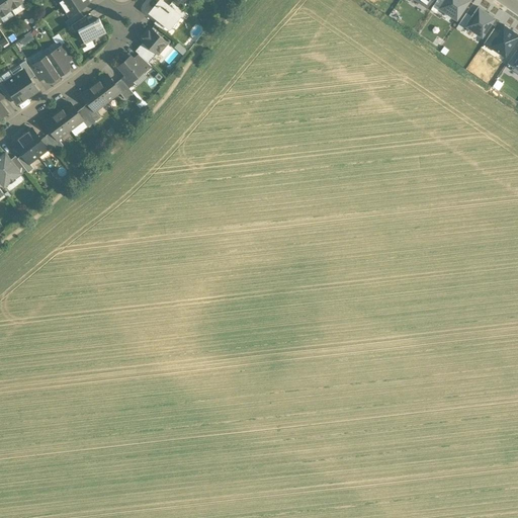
[(3,0),(0,0),(0,15),(10,9),(3,0)]
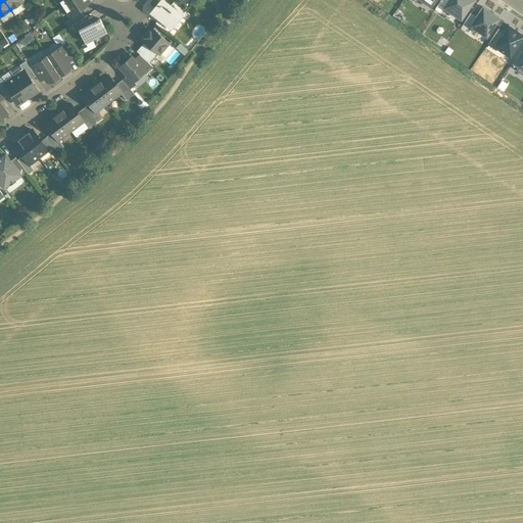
[(3,0),(10,9),(21,2),(20,0),(3,0)]
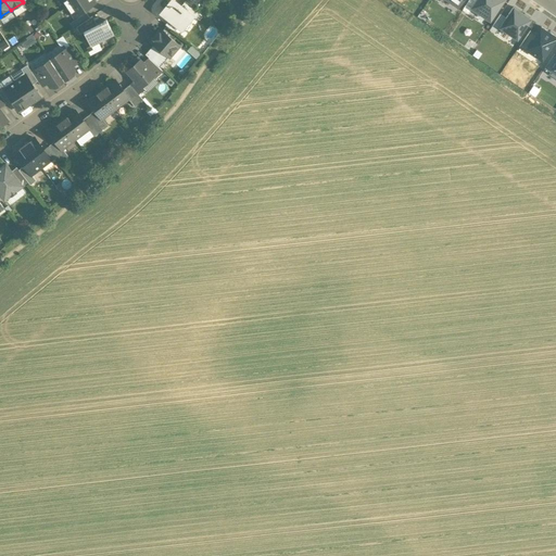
[(92,0),(77,0),(66,8),(74,19),(96,3),(92,0)]
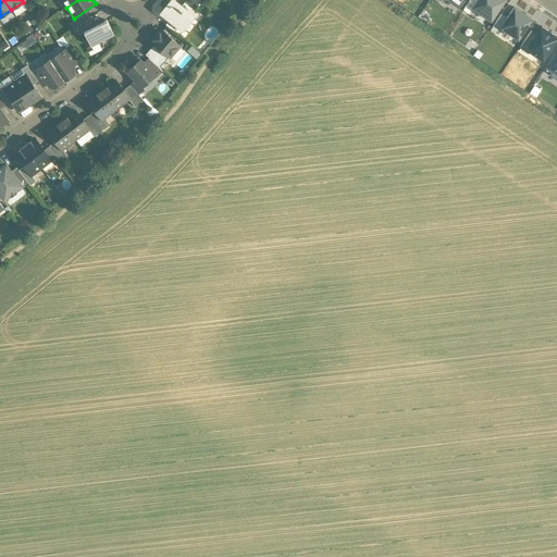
[(193,17),(194,15),(182,7),(174,0),(169,0),(159,14),(169,21),(177,28),(182,32),(193,17)]
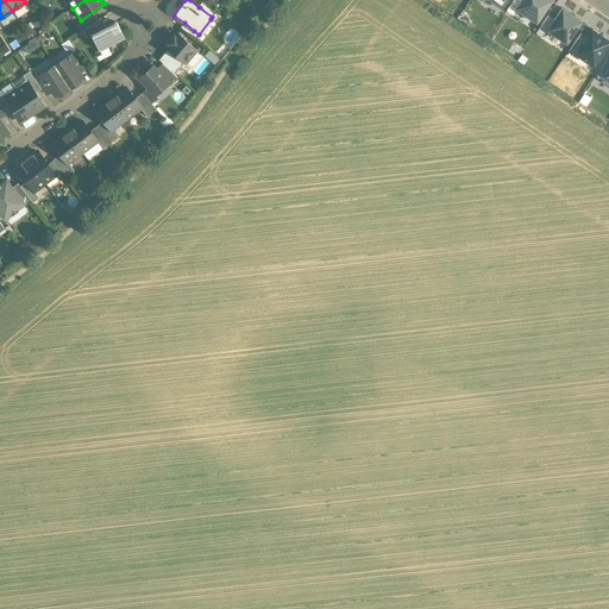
[(516,8),(522,0),(514,0),(507,12),(512,16),(516,8)]
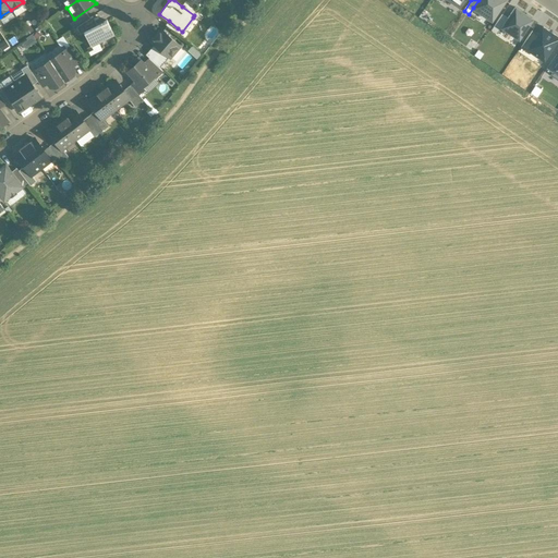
[(502,0),(478,0),(473,8),(490,20),(502,0)]
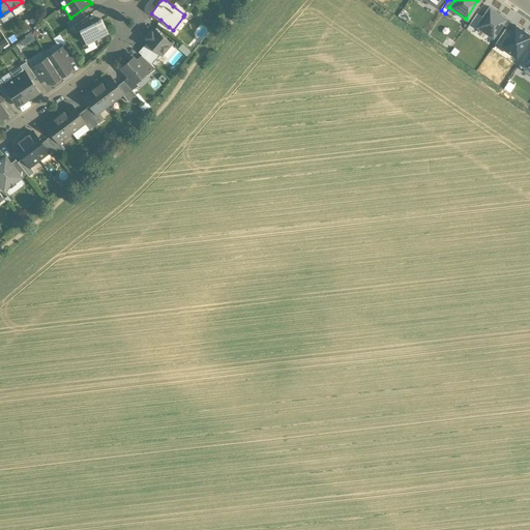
[(185,18),(189,12),(176,2),(173,6),(184,15),(183,17),(185,18)]
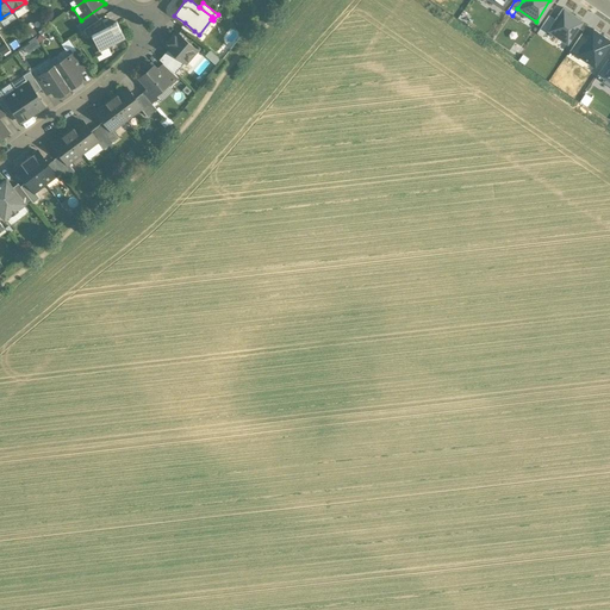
[(562,8),(554,20),(548,31),(568,44),(583,23),(562,8)]
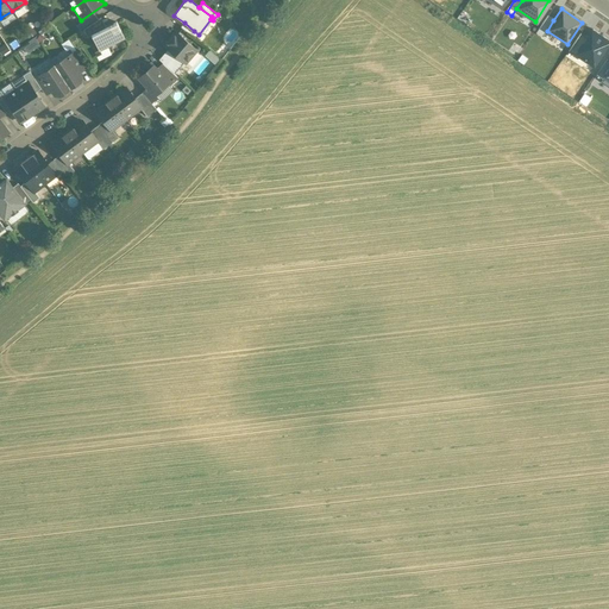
[(94,14),(76,26),(80,32),(83,30),(98,20),(94,14)]
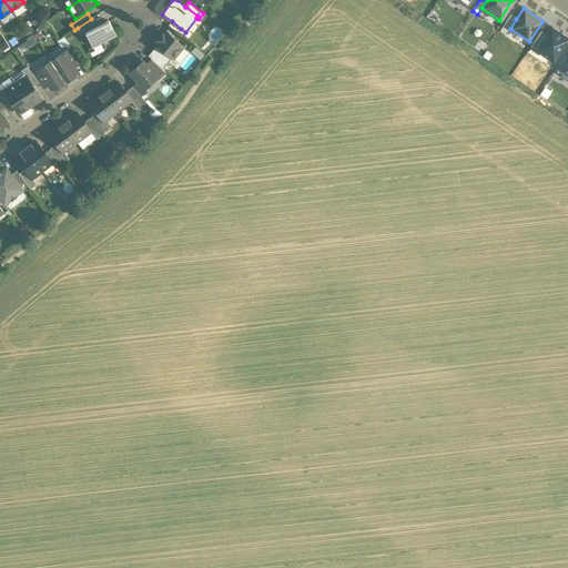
[(505,36),(510,29),(516,19),(510,16),(499,32),(505,36)]
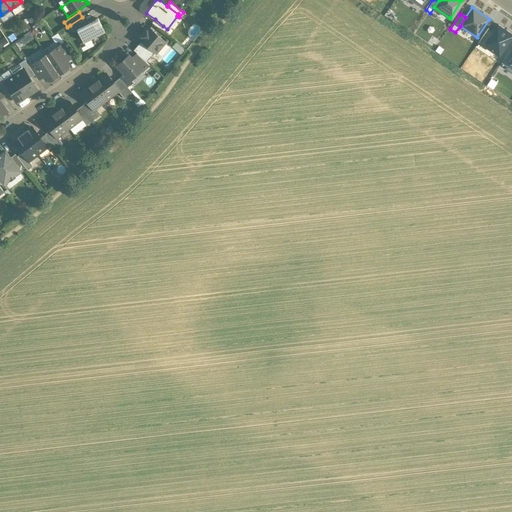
[(82,17),(70,25),(73,31),(76,30),(76,29),(88,23),(84,15),(82,17)]
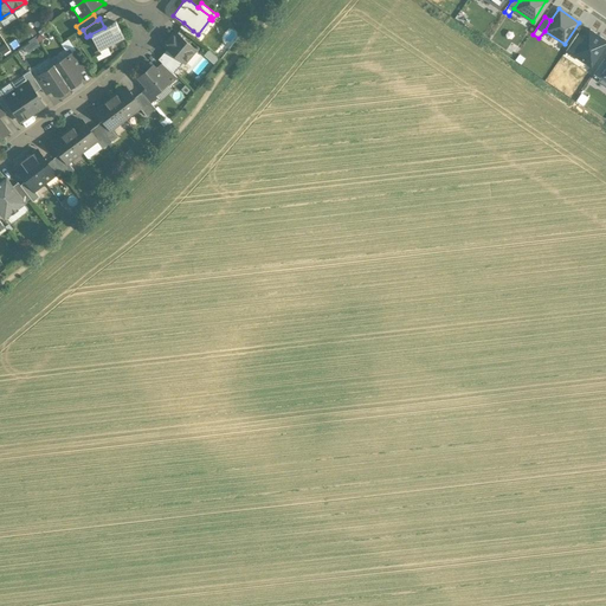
[(104,27),(90,34),(90,36),(98,50),(123,38),(115,23),(104,27)]
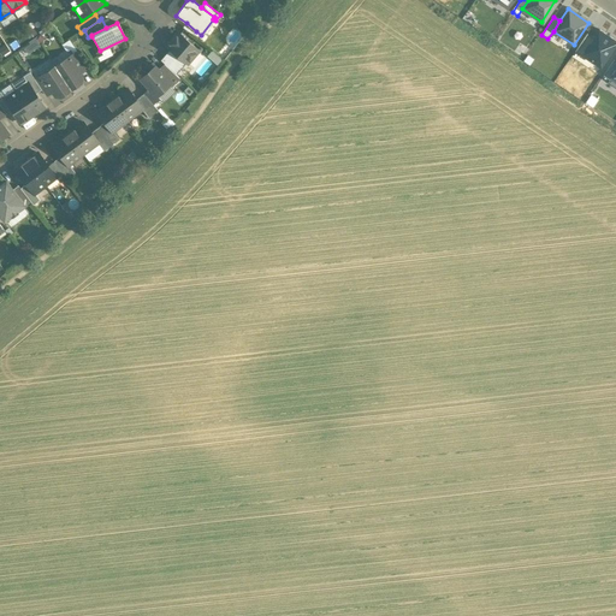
[(196,31),(187,23),(182,29),(193,36),(196,31)]
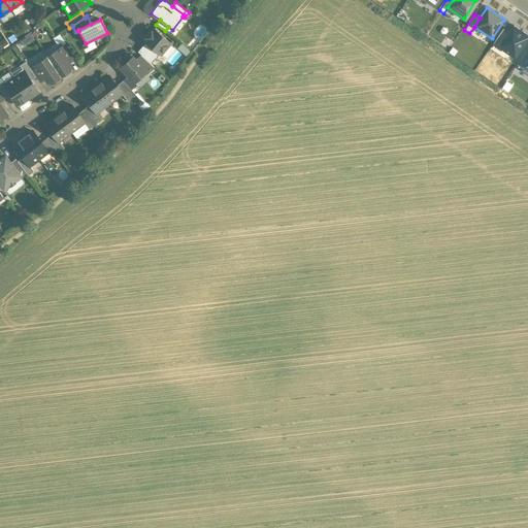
[(527,36),(514,26),(508,33),(500,46),(517,58),(527,40),(527,36)]
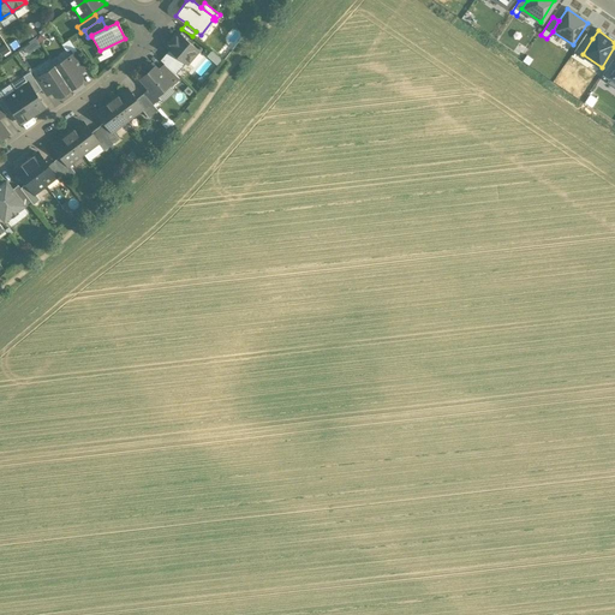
[(197,51),(177,33),(166,46),(169,49),(186,64),(197,51)]
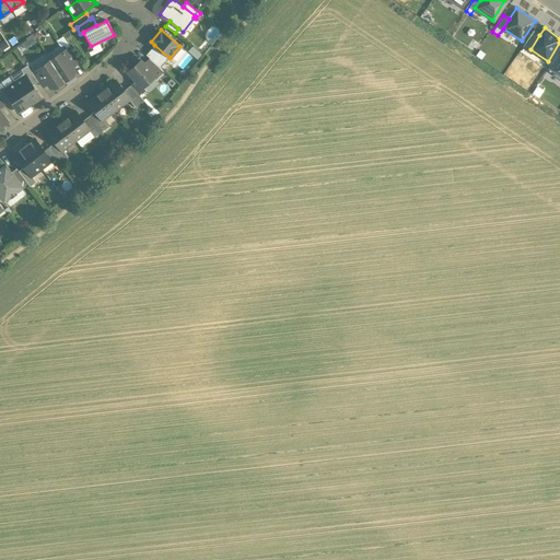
[(529,51),(531,49),(539,35),(534,32),(523,47),(529,51)]
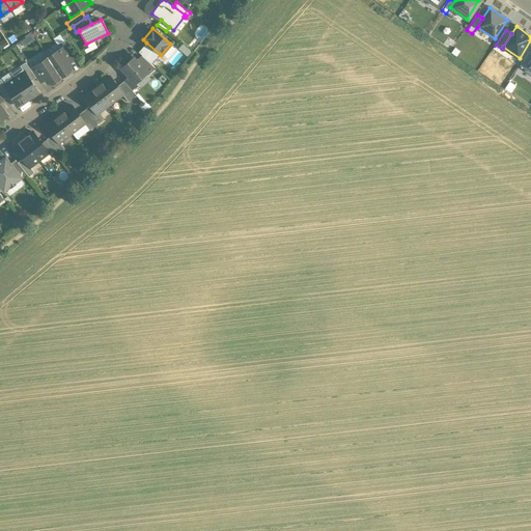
[(161,55),(146,43),(138,52),(141,55),(151,64),(161,55)]
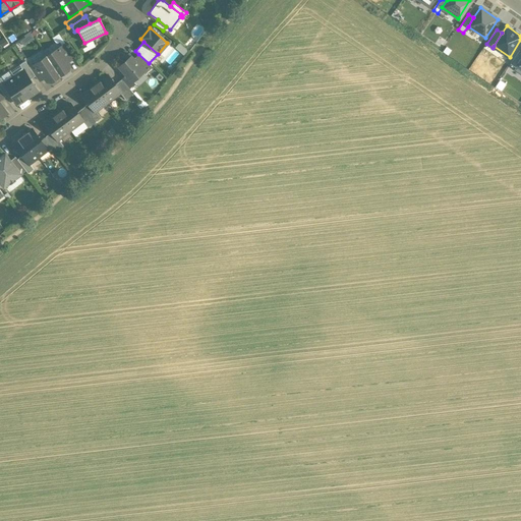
[(73,57),(64,44),(57,49),(66,62),(73,57)]
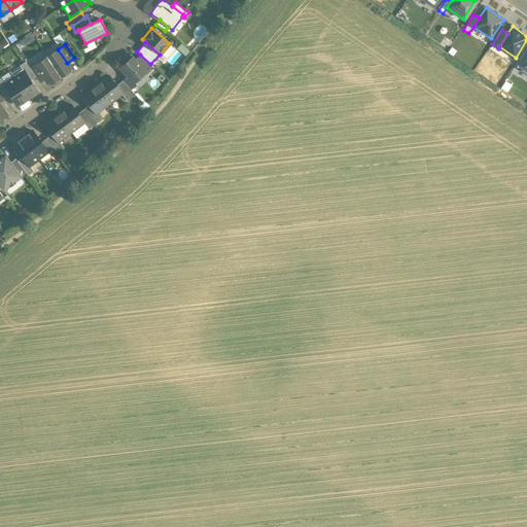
[(67,63),(58,49),(46,57),(60,76),(69,70),(70,67),(67,63)]
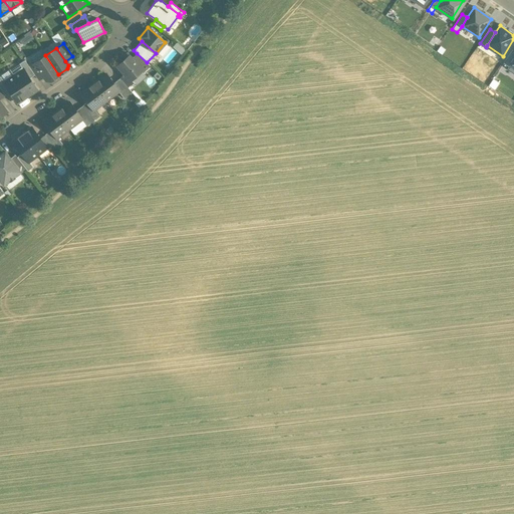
[(512,64),(511,64),(513,60),(513,51),(512,50),(503,64),(510,68),(512,64)]
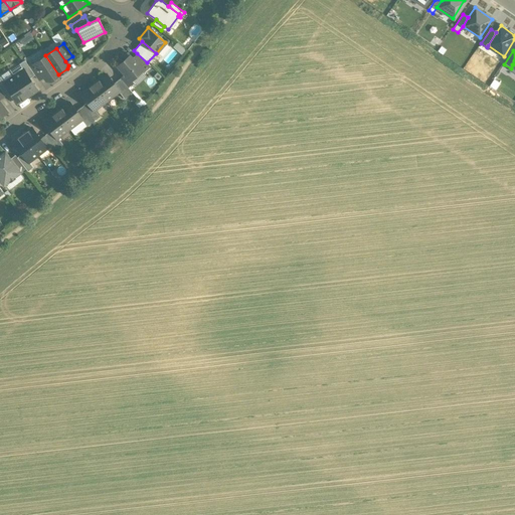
[(147,62),(137,53),(132,58),(142,70),(143,72),(150,65),(147,62)]
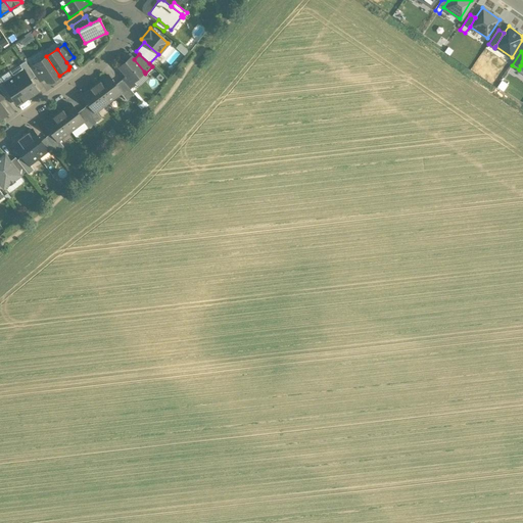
[(59,76),(46,56),(35,64),(43,78),(46,82),(50,82),(59,76)]
